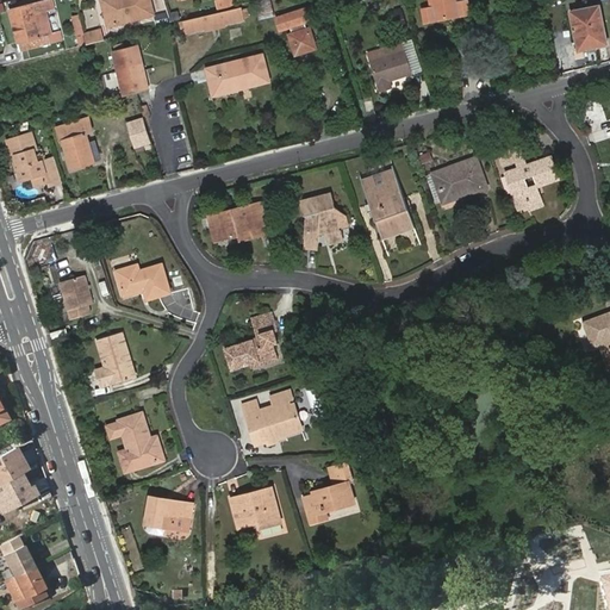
[(101,0),(109,24),(155,13),(150,0),(101,0)]
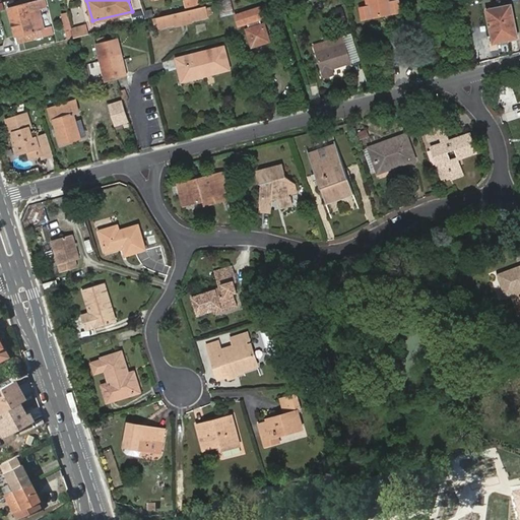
[(231,0),(228,0),(217,2),(222,17),(235,14),(231,0)]
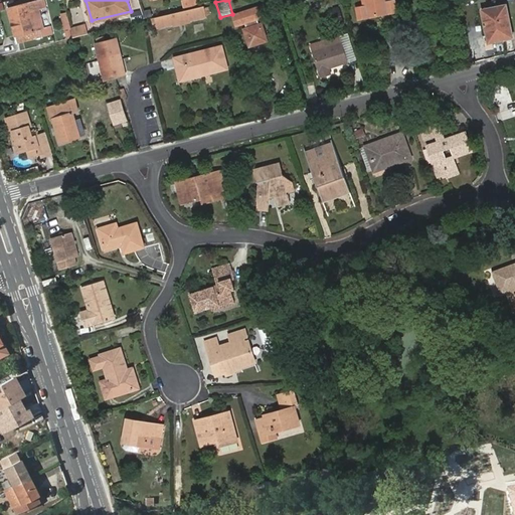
[(384,0),(365,0),(367,6),(356,8),(359,19),(397,12),(395,1),(385,3),(384,0)]
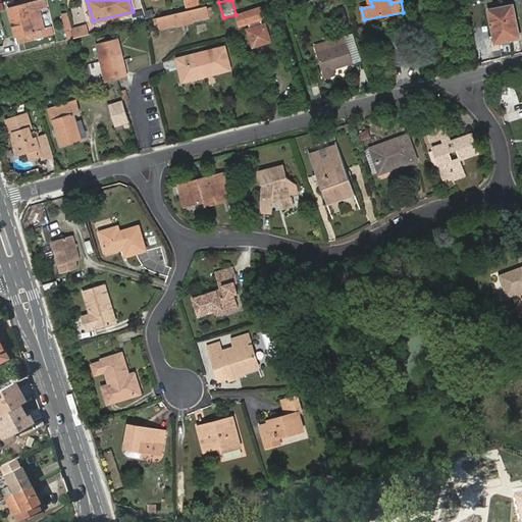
[(236,11),(241,27),(249,23),(251,29),(248,30),(253,47),(271,42),(265,23),(262,24),(261,19),(269,16),(266,6),(263,7),(262,2),(236,11)]
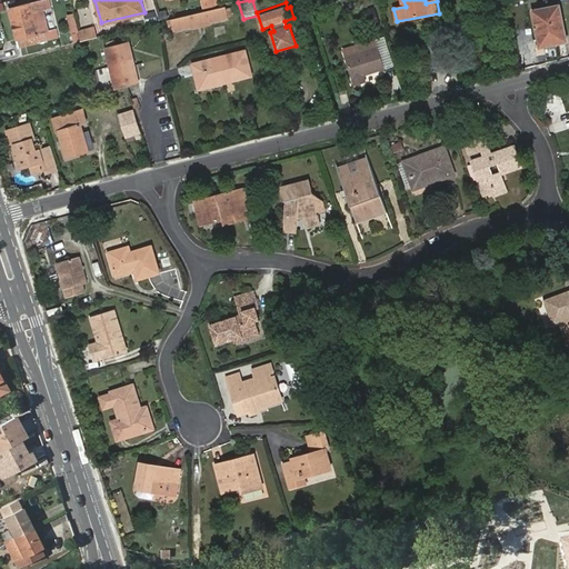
[(35,16),(32,8),(32,5),(10,10),(19,48),(48,40),(41,15),(35,16)]
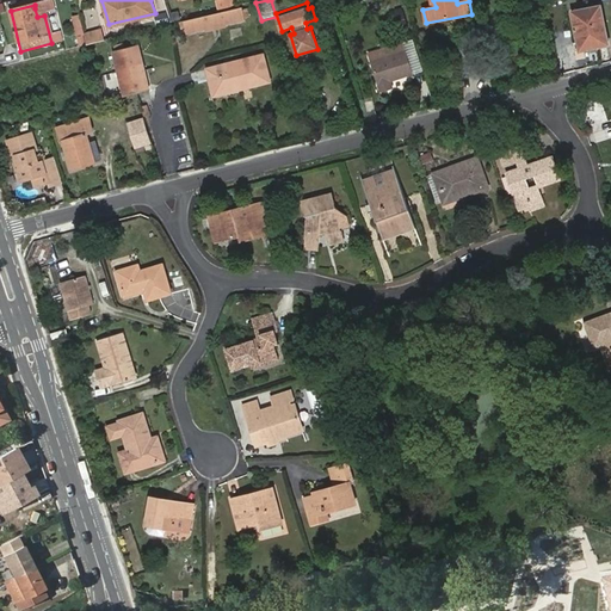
[(42,6),(35,8),(37,17),(44,16),(42,6)]
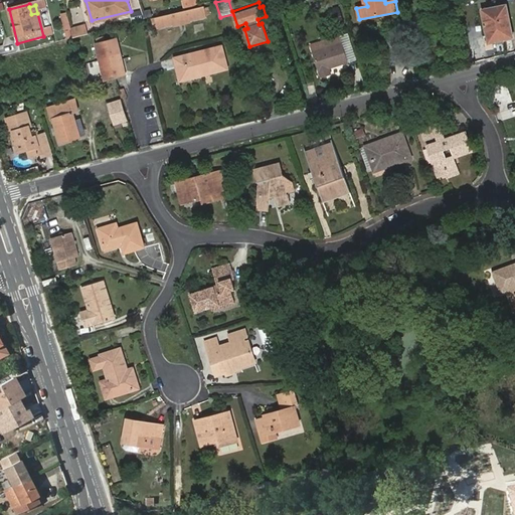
[(203,5),(199,6),(153,17),(153,22),(157,22),(158,27),(181,21),(206,15),(203,5)]
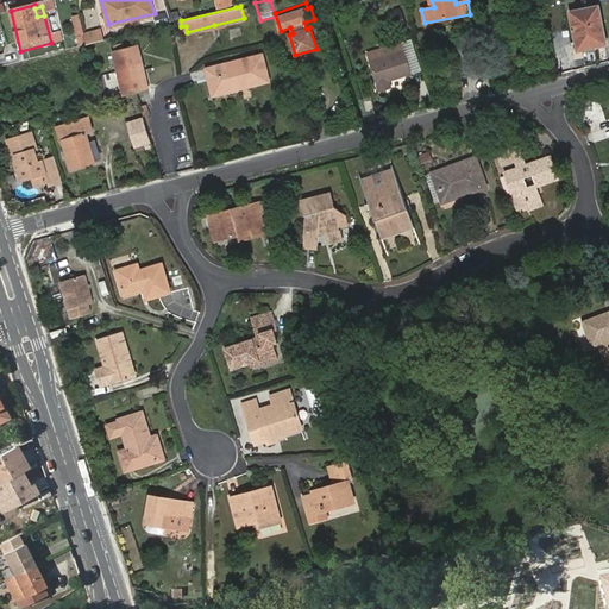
[(572,12),(581,50),(583,49),(585,57),(589,56),(588,52),(597,50),(597,46),(608,44),(598,6),(572,12)]
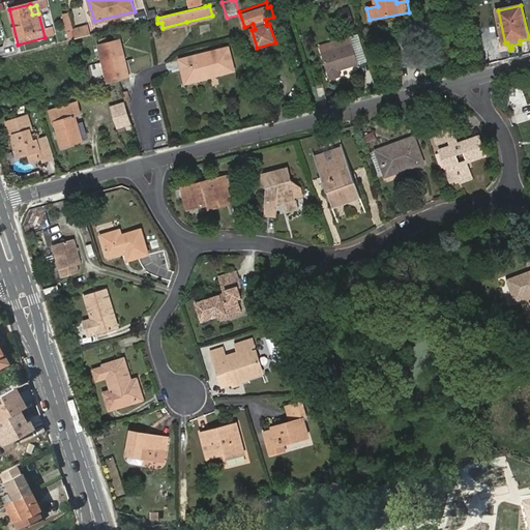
[(74,29),(76,38),(90,34),(88,25),(74,29)]
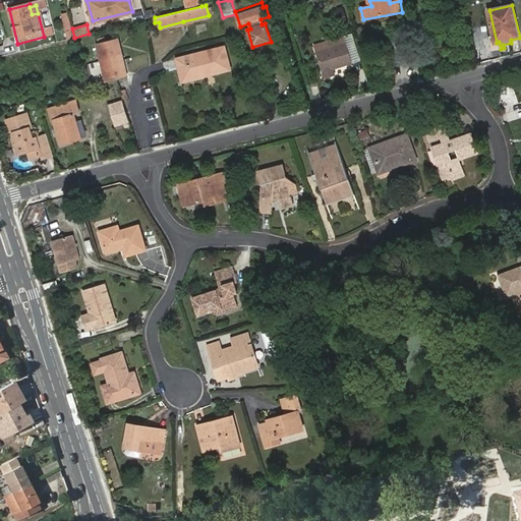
[(314,46),(326,79),(336,75),(334,69),(352,63),(346,45),(343,37),(314,46)]
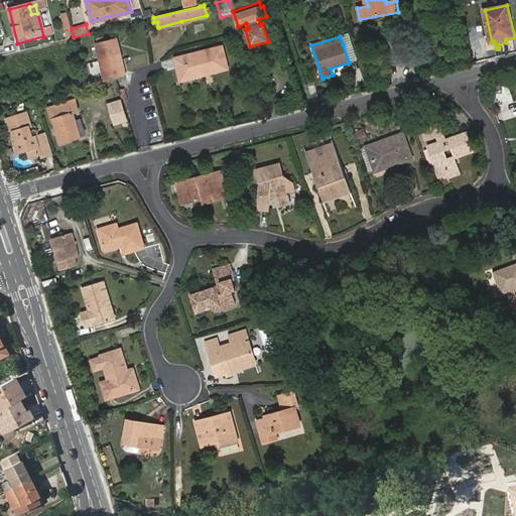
[(118,40),(98,44),(106,82),(117,79),(126,76),(118,40)]
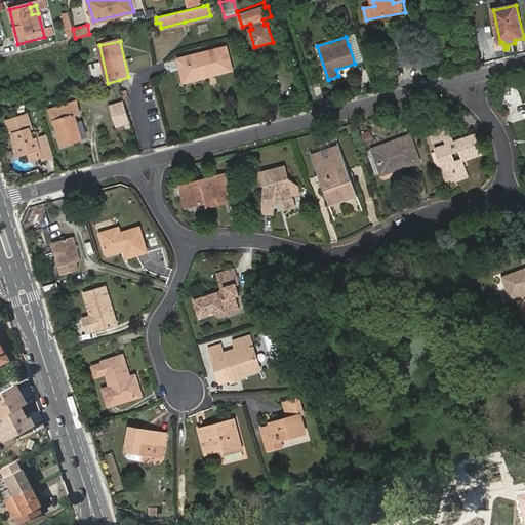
[(357,42),(349,45),(355,64),(363,62),(357,42)]
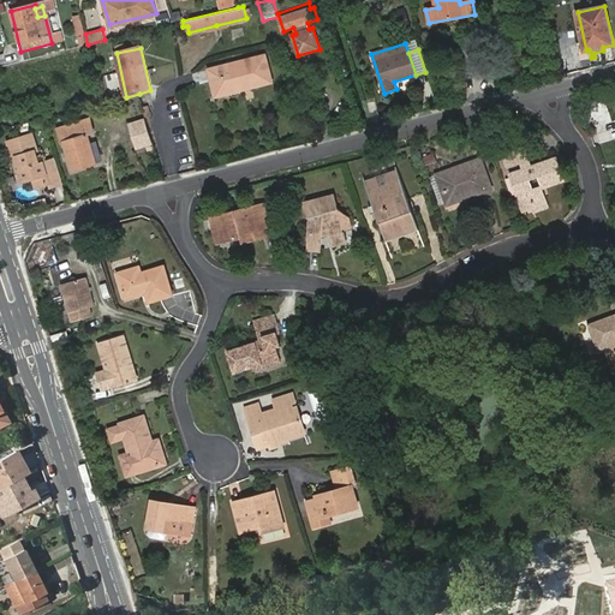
[(117,53),(112,55),(121,99),(126,97),(117,53)]
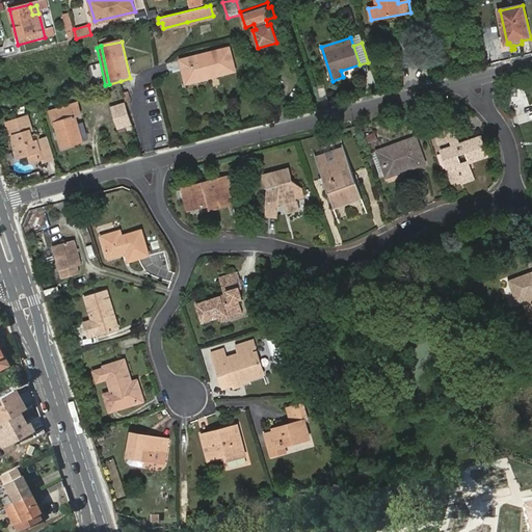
[(182,60),(187,83),(234,71),(229,48),(182,60)]
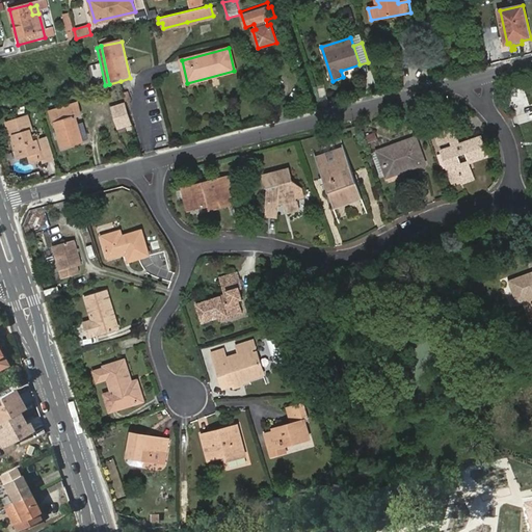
[(56,124),(62,148),(82,142),(82,141),(88,139),(84,124),(78,126),(76,117),(82,116),(79,104),(51,111),(54,124),(56,124)]
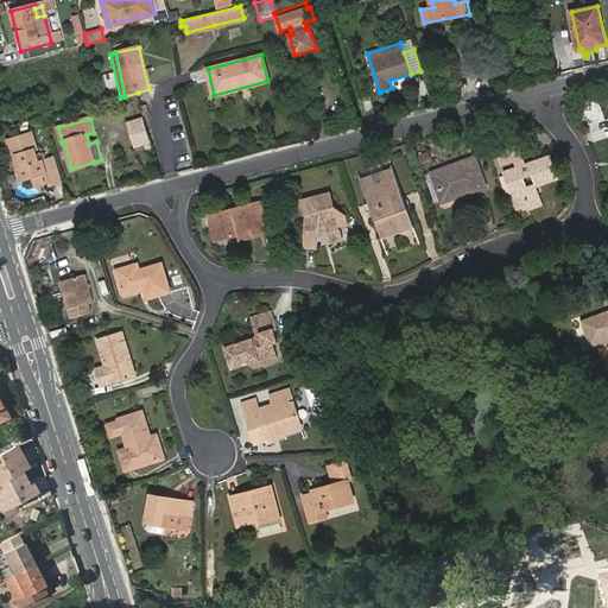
[(130,122),(137,146),(147,144),(149,146),(151,145),(144,119),(130,122)]
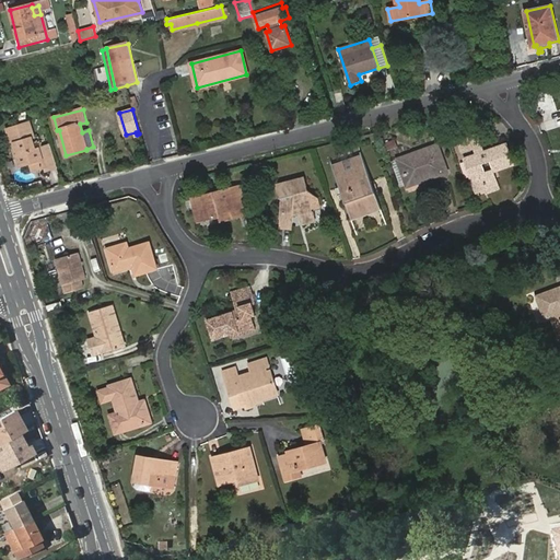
[(30,163),(43,159),(45,167),(44,167),(45,172),(57,167),(49,144),(39,147),(36,149),(33,138),(35,137),(30,123),(8,129),(12,144),(16,142),(20,154),(18,154),(21,165),(30,163)]
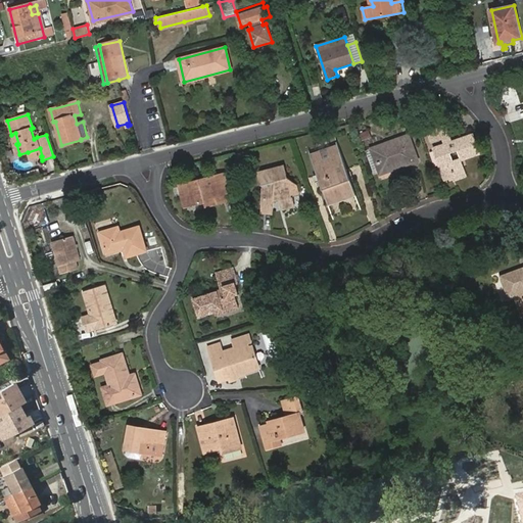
[(447,126),(442,127),(445,137),(448,144),(449,147),(455,146),(454,142),(447,126)]
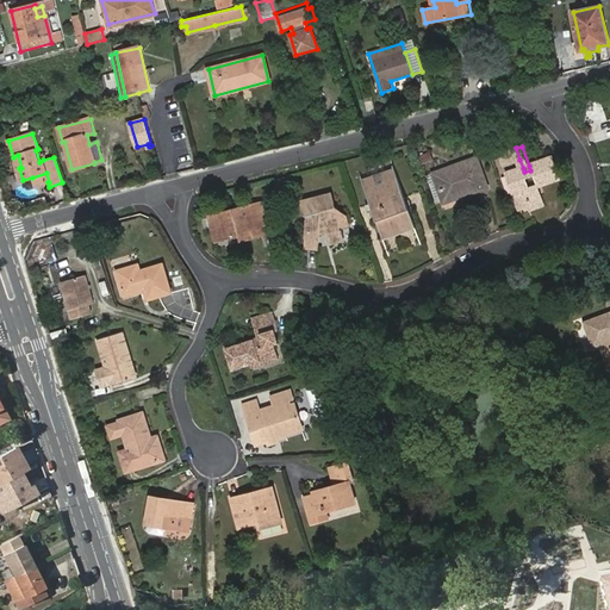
[(520,160),(516,148),(502,154),(505,165),(520,160)]
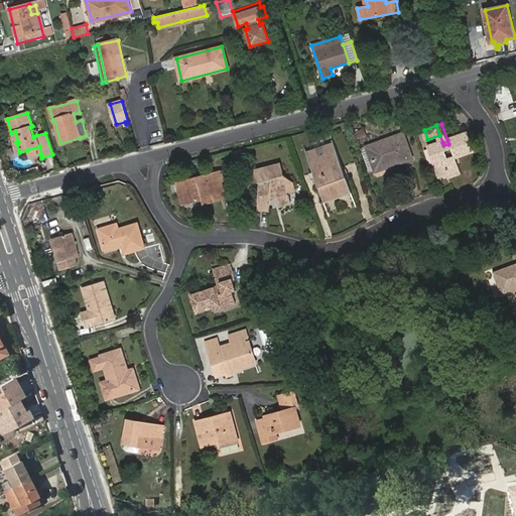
[(358,138),(368,135),(366,128),(356,130),(358,138)]
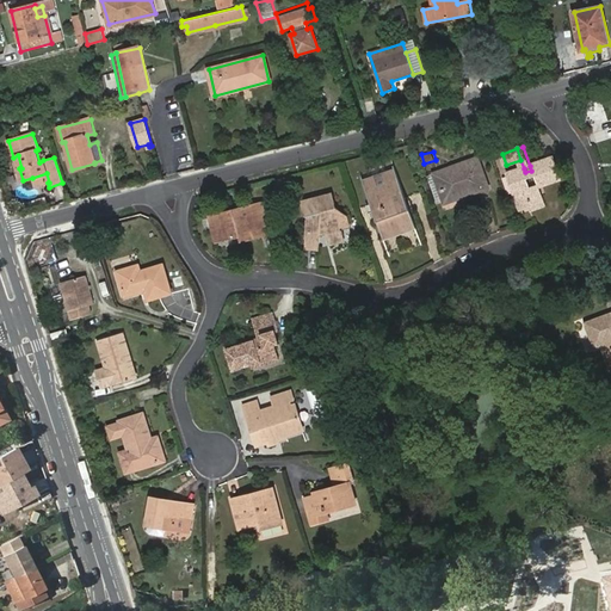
[(480,156),(439,170),(448,195),(464,190),(466,192),(479,187),(480,192),(491,187),(480,156)]
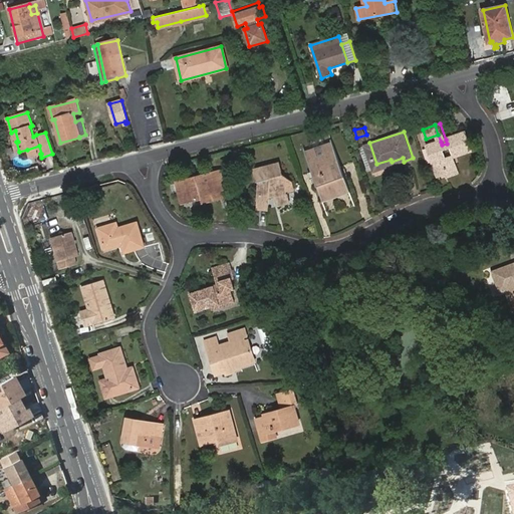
[(465,133),(446,140),(447,144),(442,145),(441,142),(429,146),(438,171),(444,169),(446,174),(447,177),(457,173),(451,156),(446,157),(444,151),(452,148),(454,156),(470,150),(465,133)]
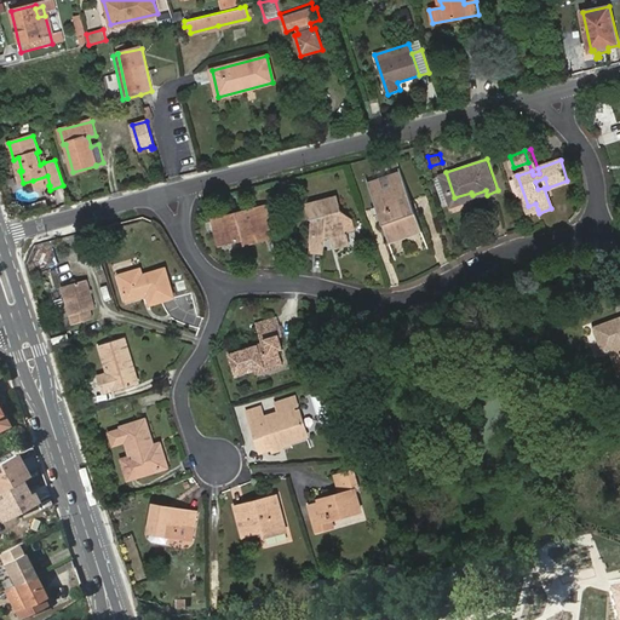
[(454,197),(446,172),(442,173),(436,176),(445,201),(451,199),(452,202),(472,195),(471,193),(454,197)]
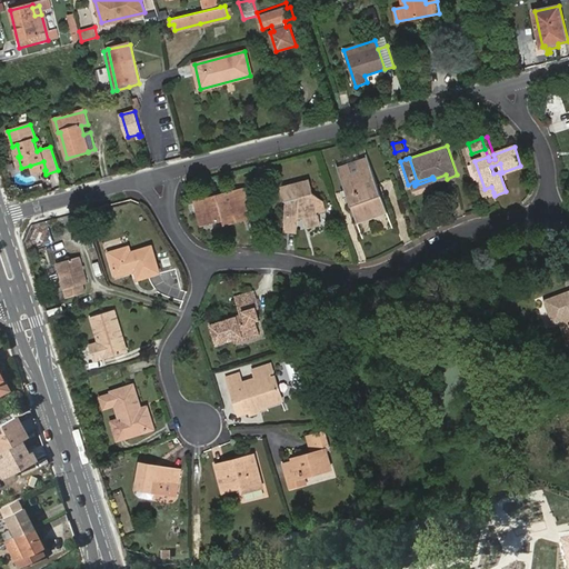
[(46,170),(43,161),(30,166),(33,173),(45,170),(46,170)]
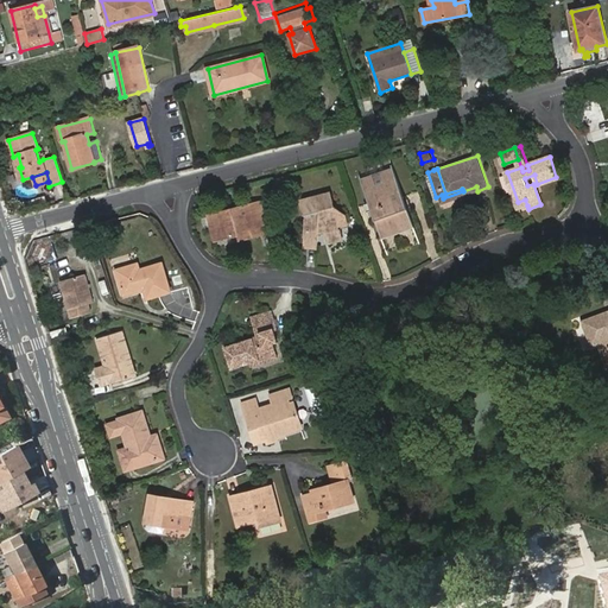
[(363,184),(381,235),(413,223),(396,172),(384,177),(385,183),(377,187),(374,181),(363,184)]
